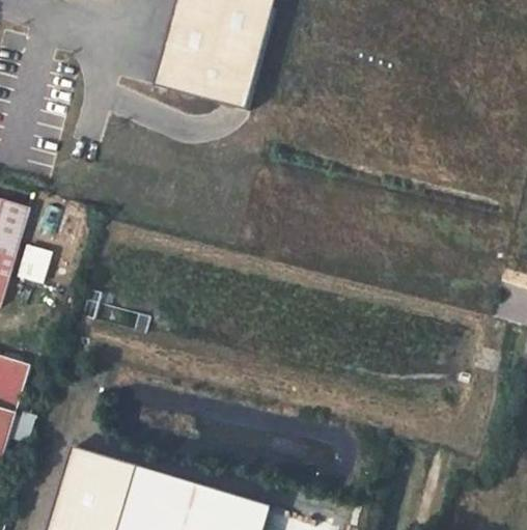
[(178,0),(157,82),(246,106),(274,0),(178,0)]
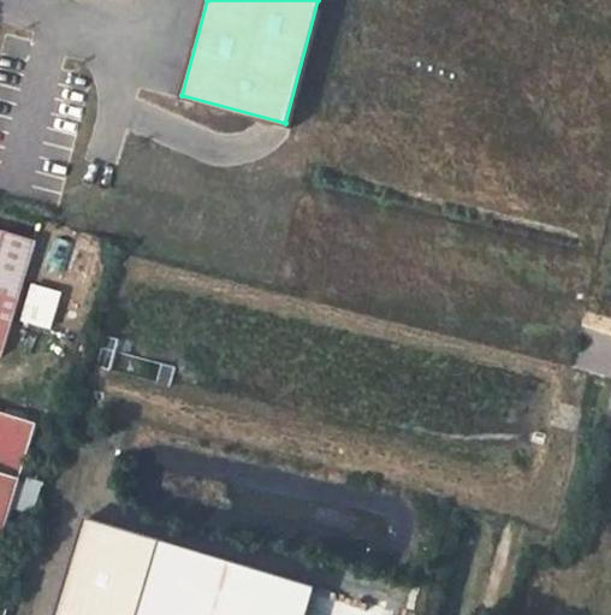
[(33,240),(0,230),(0,349),(33,240)]
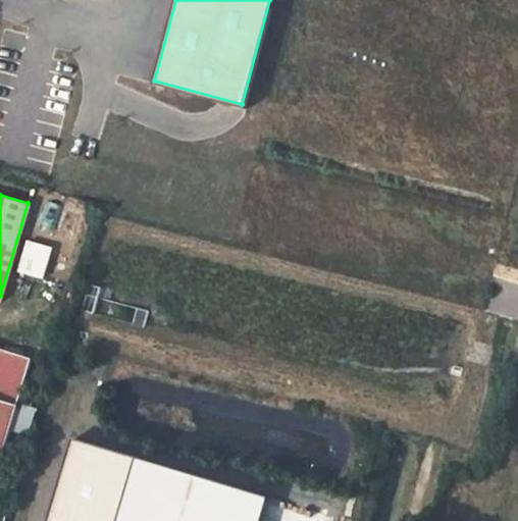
[(23,239),(15,270),(41,277),(50,246),(23,239)]
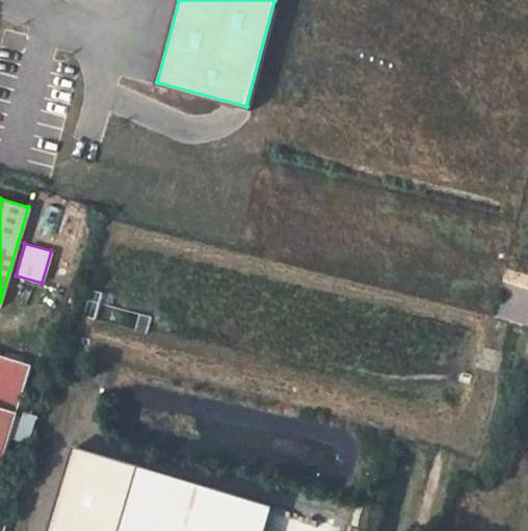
[(0,462),(17,409),(30,365),(0,354),(0,462)]
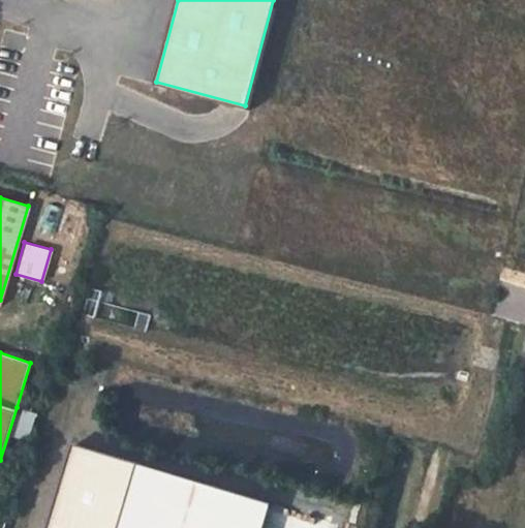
[(74,441),(45,527),(119,527),(139,464),(74,441)]
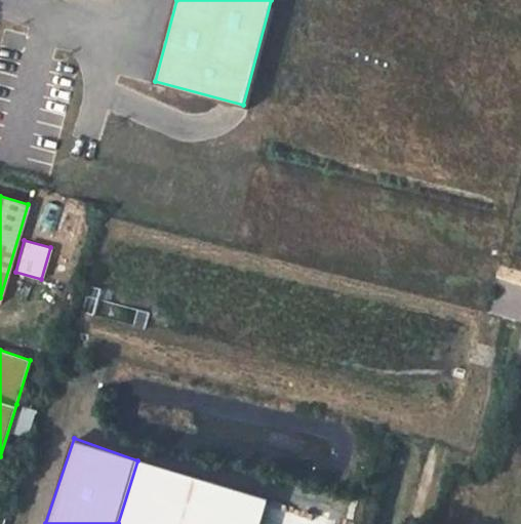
[(255,523),(264,499),(137,460),(118,523),(255,523)]
